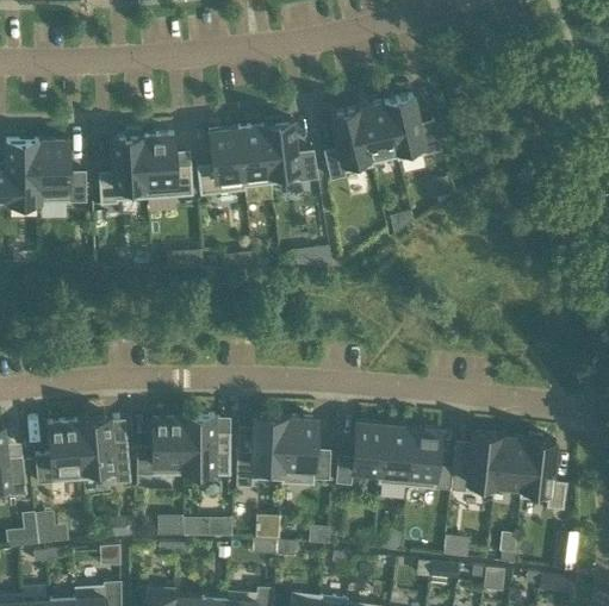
[(398,158),(397,158),(398,161),(441,151),(434,122),(420,124),(412,95),(385,102),(398,158)]
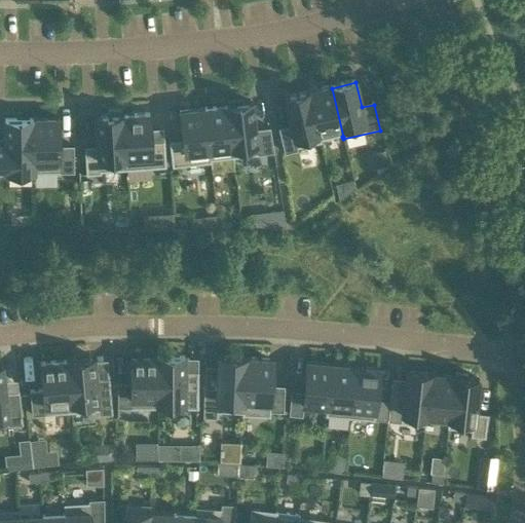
[(322,142),(342,137),(343,137),(332,88),(309,94),(321,142),(322,142)]
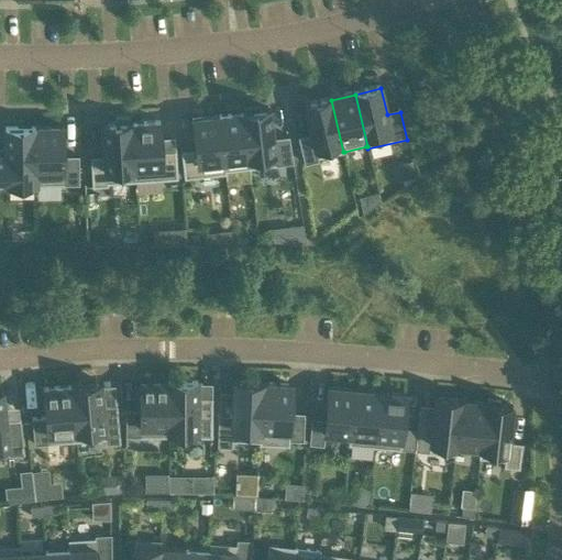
[(343,152),(331,100),(305,106),(312,136),(299,140),(305,166),(319,163),(319,161),(345,154),(344,152),(343,152)]
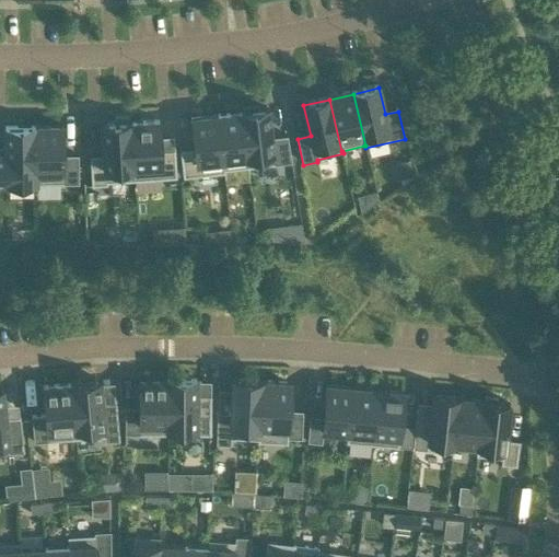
[(244,115),(243,115),(249,171),(291,165),(288,139),(272,140),(269,112),(258,113),(258,108),(244,111),(244,115)]
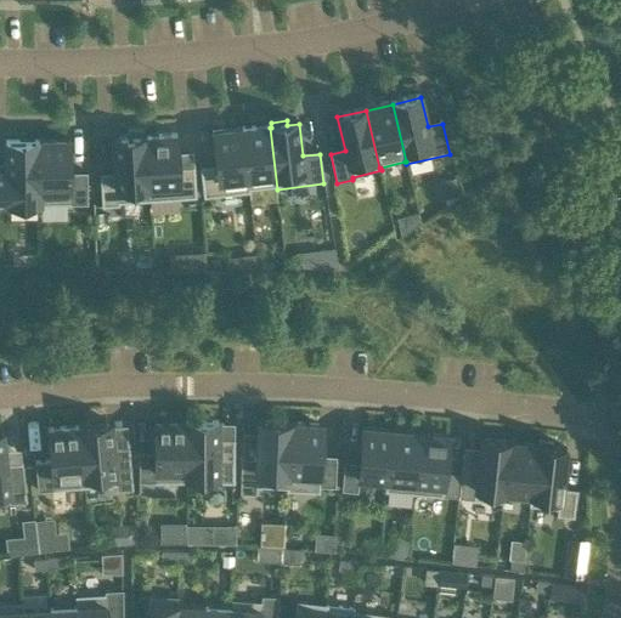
[(277,190),(270,128),(242,130),(249,192),(250,192),(277,190)]
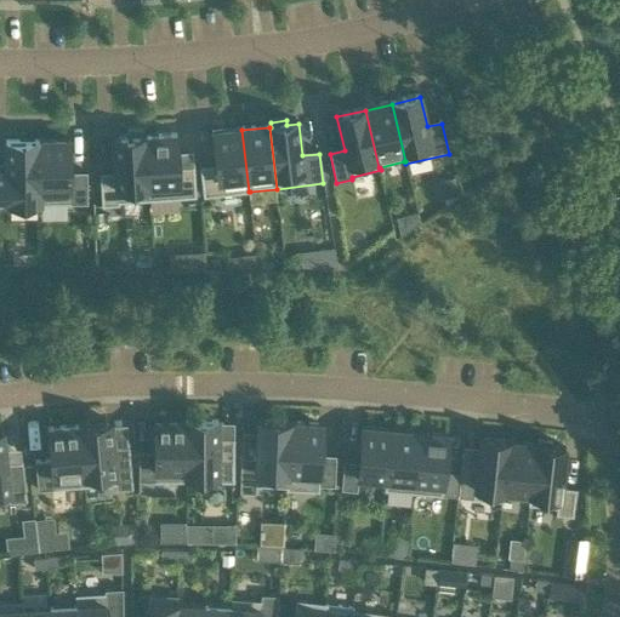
[(204,200),(250,194),(250,192),(249,192),(242,130),(212,133),(216,167),(200,169),(204,200)]
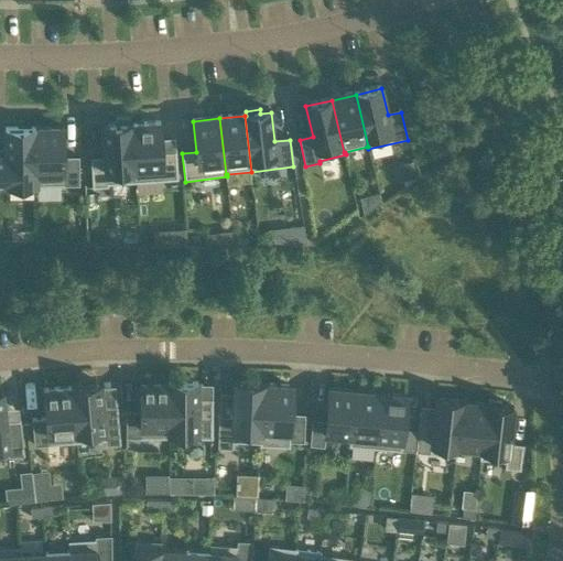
[(108,186),(136,184),(132,126),(129,126),(129,119),(117,120),(117,127),(103,128),(105,159),(91,160),(93,190),(109,189),(108,186)]
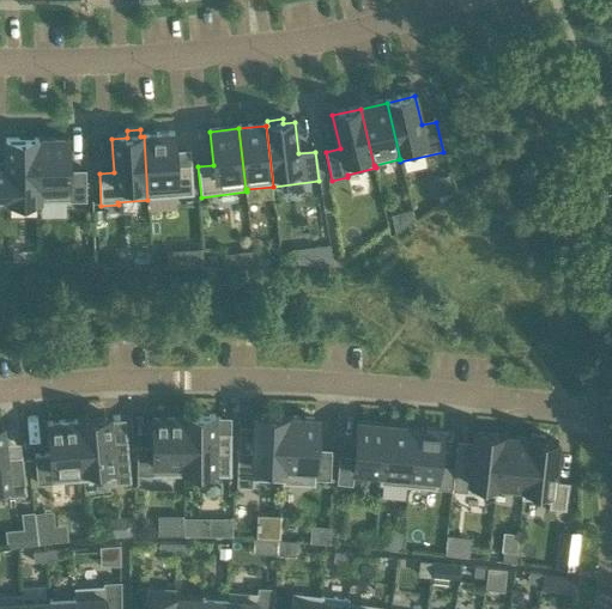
[(175,134),(144,136),(147,200),(194,198),(192,168),(177,169),(175,134)]
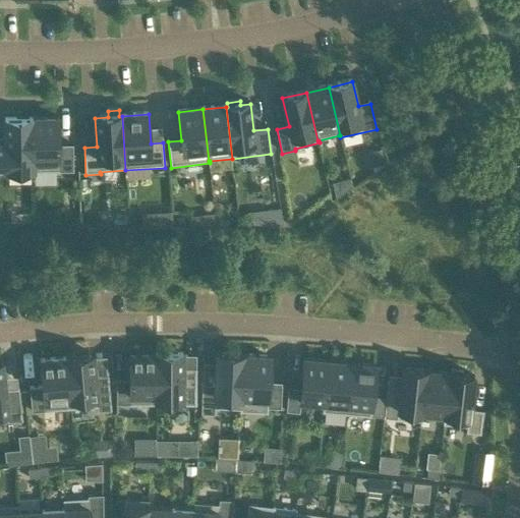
[(59,119),(32,120),(33,172),(34,172),(34,174),(73,173),(73,147),(59,147),(59,119)]
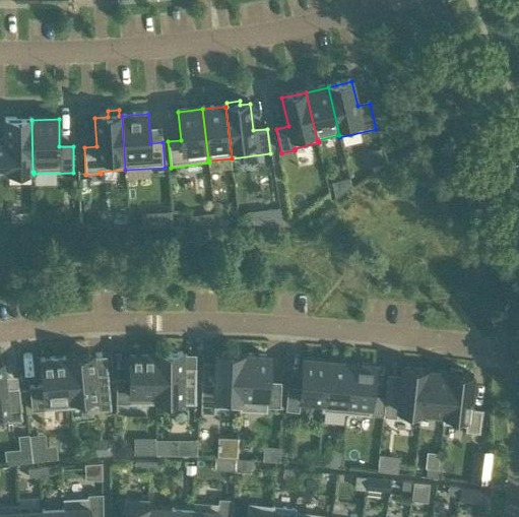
[(33,172),(31,120),(5,120),(5,146),(0,145),(0,170),(8,171),(8,172),(33,172)]
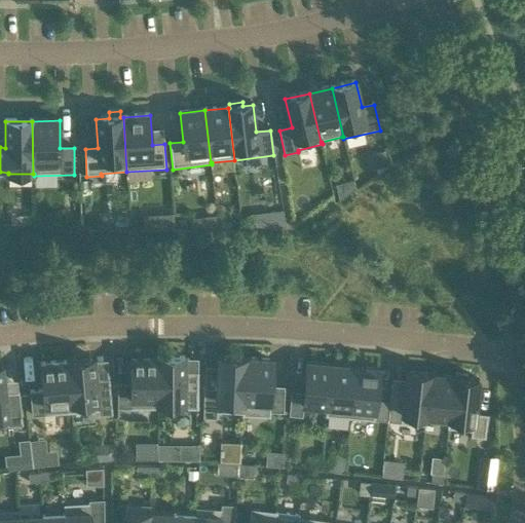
[(357,191),(354,182),(336,187),(340,202),(357,191)]
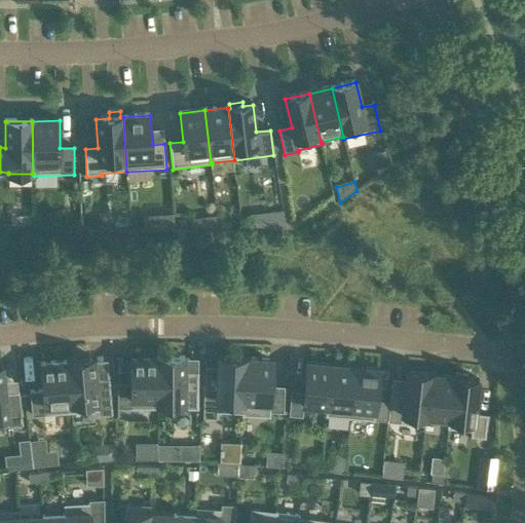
[(284,213),(274,214),(275,229),(287,229),(284,213)]
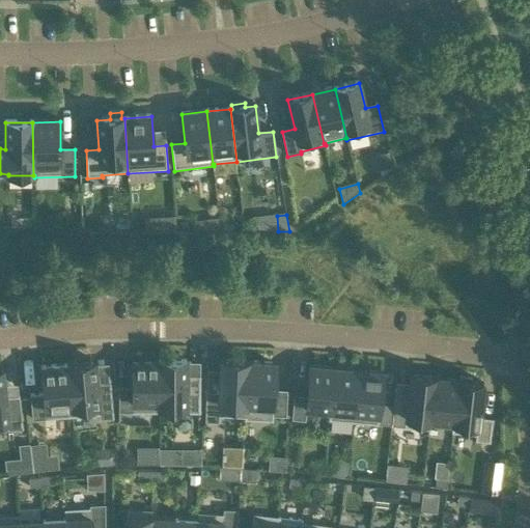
[(175,219),(162,220),(163,234),(176,234),(175,219)]
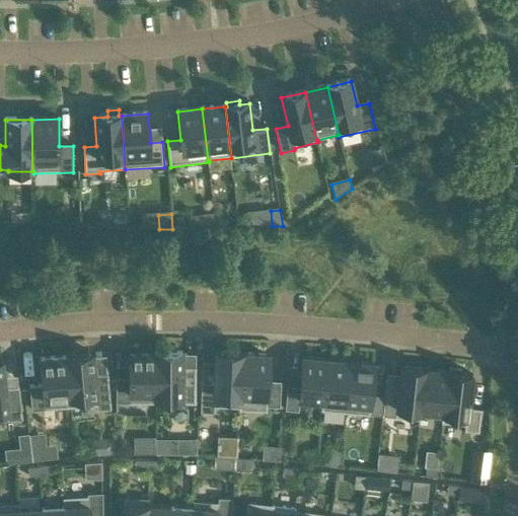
[(215,231),(214,216),(206,216),(207,230),(215,231)]
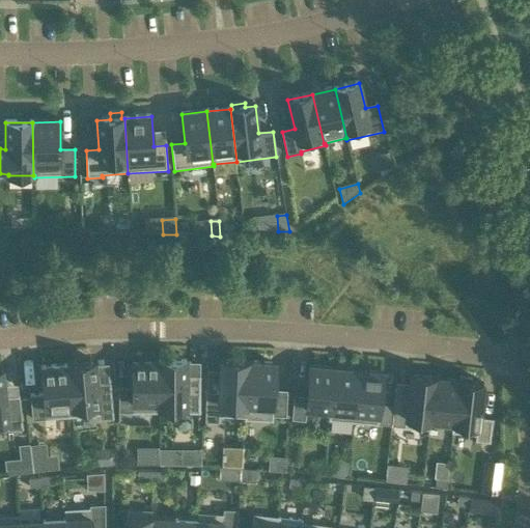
[(221,227),(221,237),(232,237),(232,228),(221,227)]
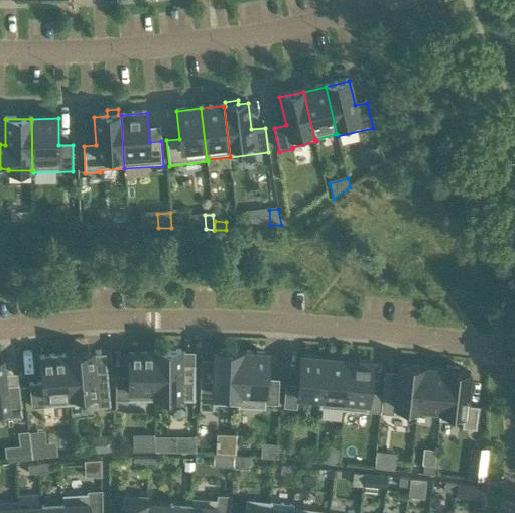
[(155,403),(155,351),(128,351),(128,377),(116,377),(116,402),(155,403)]
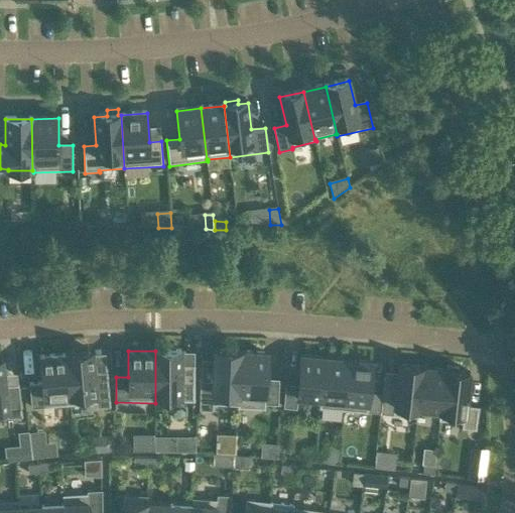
[(155,403),(195,403),(195,367),(181,367),(181,351),(155,351),(155,403)]
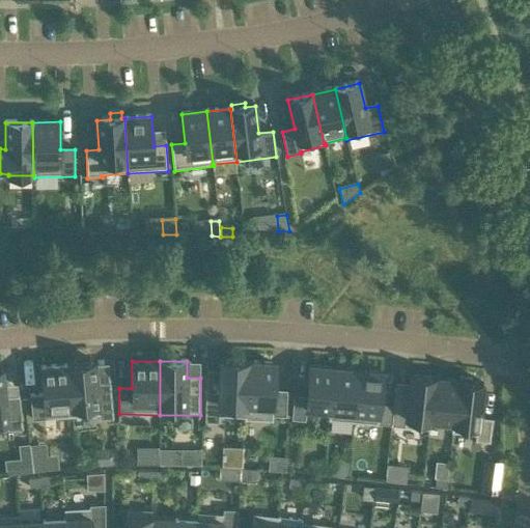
[(219,415),(245,417),(246,417),(249,363),(221,362),(220,394),(206,393),(205,423),(219,424),(219,415)]
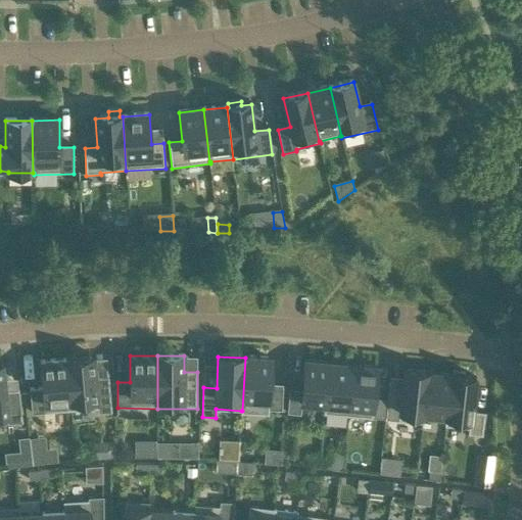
[(98,410),(99,415),(112,414),(109,379),(102,379),(102,378),(96,379),(94,358),(67,361),(72,412),(98,410)]
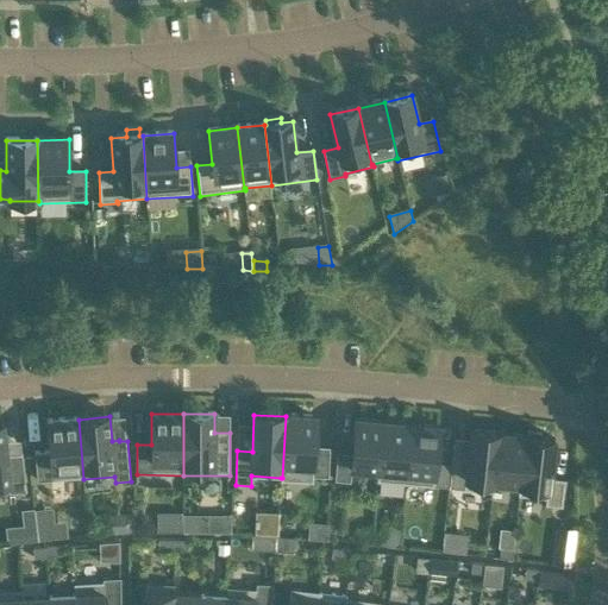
[(313,478),(328,479),(330,449),(315,448),(317,418),(286,416),(282,478),(281,478),(281,483),(313,485),(313,478)]
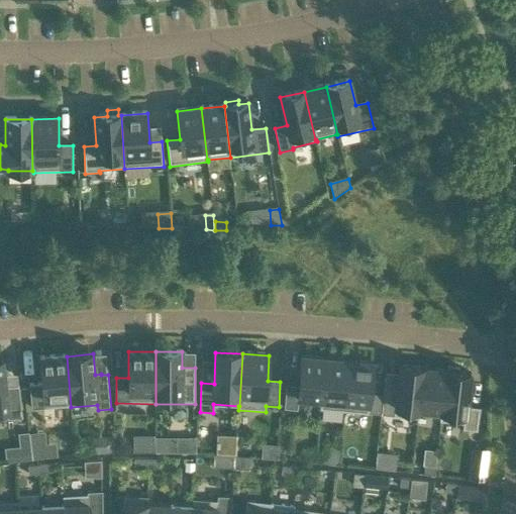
[(71,407),(67,356),(40,358),(42,385),(29,386),(32,411),(71,407)]
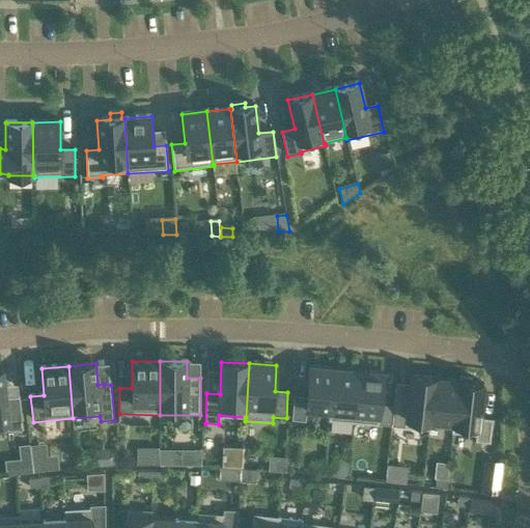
[(306,415),(329,417),(330,417),(335,369),(310,367),(307,397),(295,396),(291,421),(305,422),(306,415)]
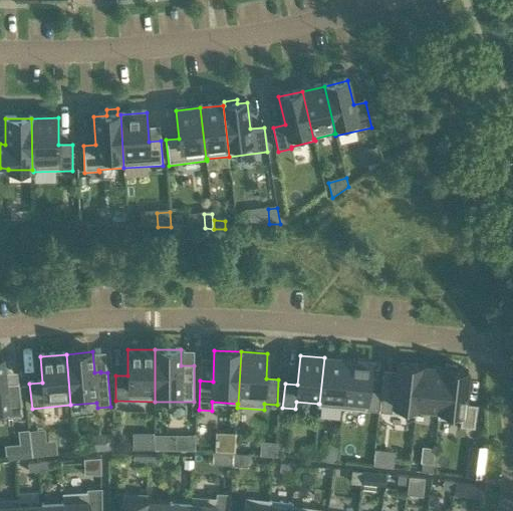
[(346,359),(324,357),(319,404),(318,404),(318,409),(342,411),(346,359)]
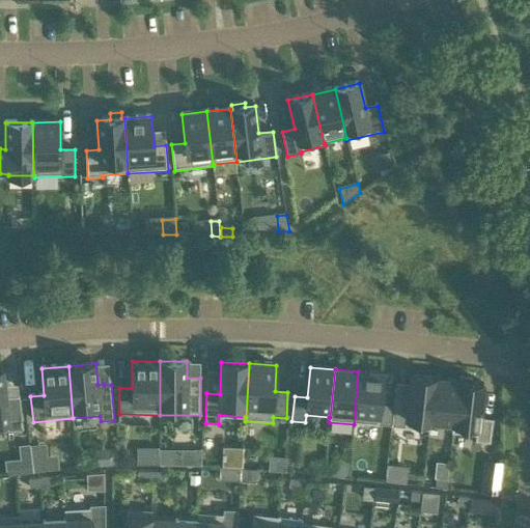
[(23,431),(19,397),(6,398),(3,370),(0,370),(0,429),(8,428),(8,433),(23,431)]
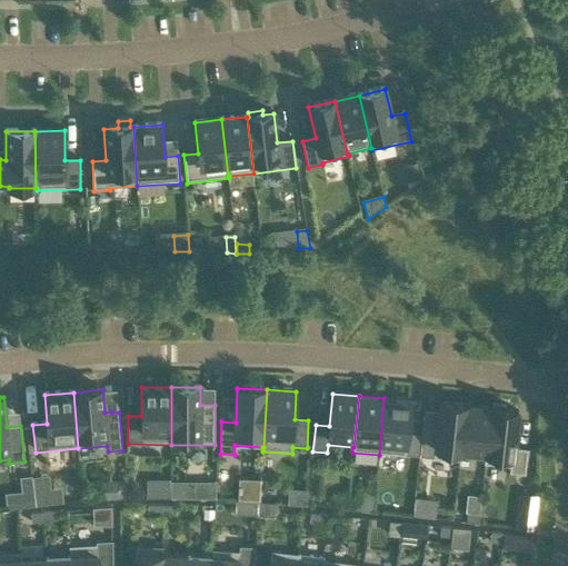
[(379,455),(406,457),(410,400),(384,398),(379,455)]
